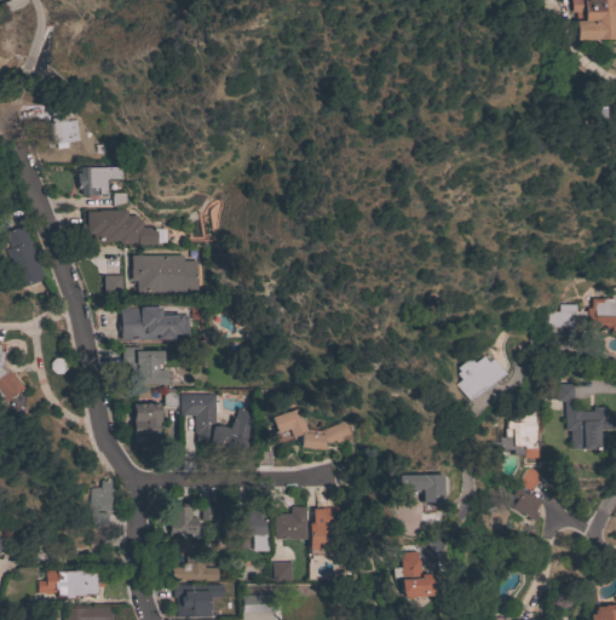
[(615,39),(579,39),(579,1),(585,1),(585,0),(615,0),(615,39)]
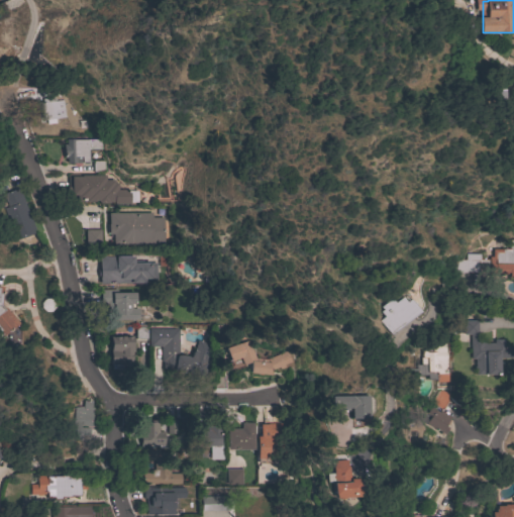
[(45,119),(43,102),(45,102),(44,98),(58,96),(58,100),(60,100),(62,117),(45,119)]
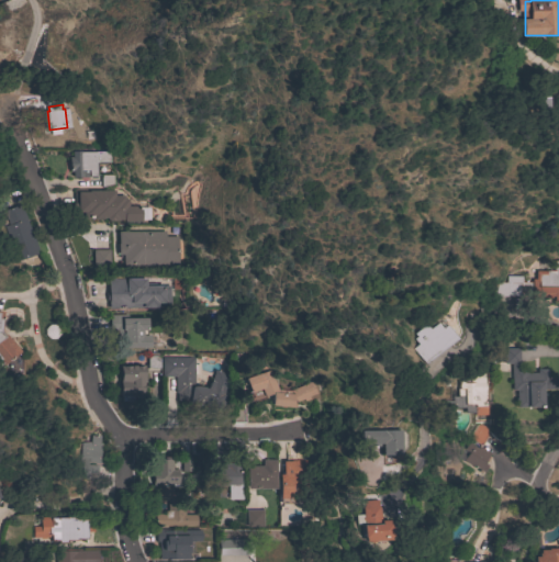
[(75,171),(71,171),(71,157),(75,157),(75,150),(82,150),(82,152),(113,152),(113,161),(99,161),(99,176),(91,176),(91,177),(75,177),(75,171)]
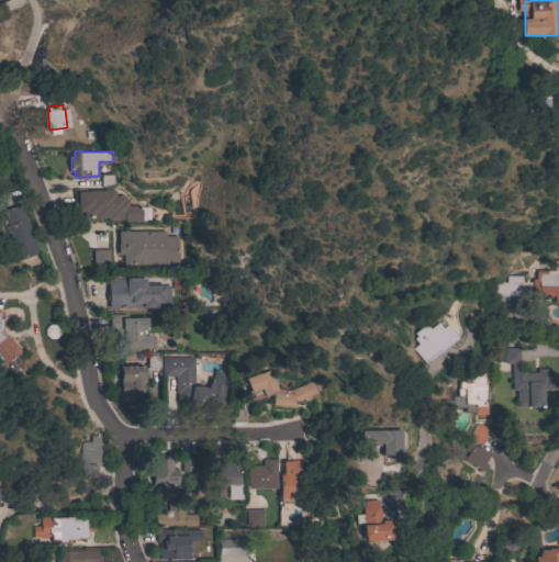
[(116,173),(116,187),(103,187),(103,173),(116,173)]
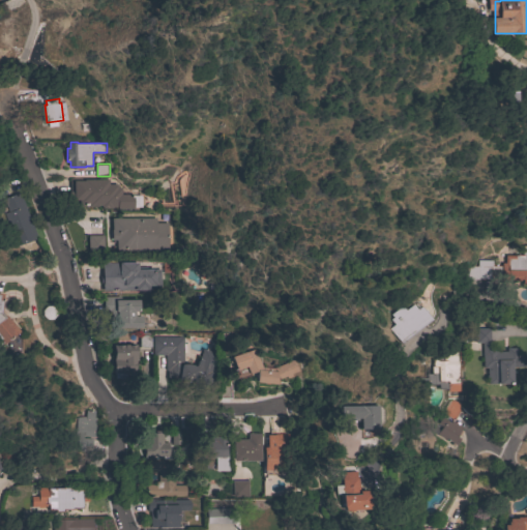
[(99,177),(99,179),(111,179),(111,183),(120,184),(120,187),(123,187),(123,194),(136,194),(136,208),(119,208),(119,206),(114,206),(114,208),(103,208),(103,205),(100,205),(100,206),(78,206),(78,199),(70,199),(70,190),(71,190),(71,177),(99,177)]
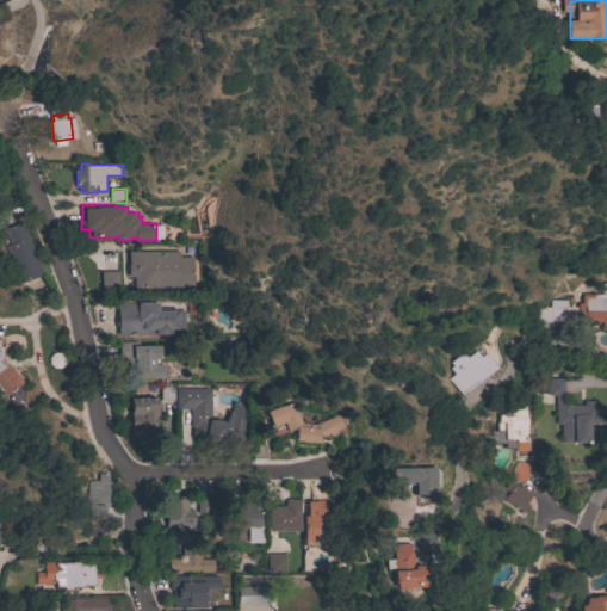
[(22,283),(17,271),(13,272),(10,263),(14,260),(8,246),(13,244),(7,228),(26,222),(45,275),(22,283)]
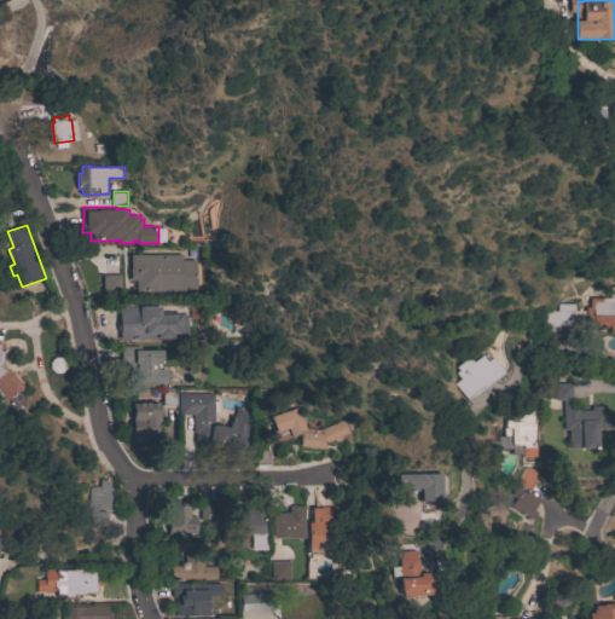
[(185,260),(198,260),(199,293),(137,293),(137,279),(131,279),(131,267),(132,267),(132,254),(185,254),(185,260)]
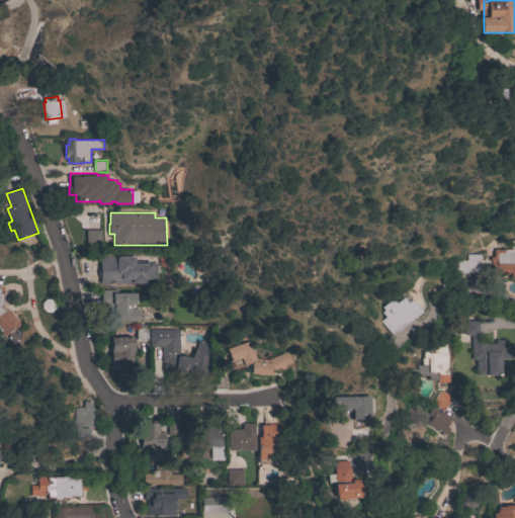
[(102,230),(102,245),(87,245),(87,230),(102,230)]
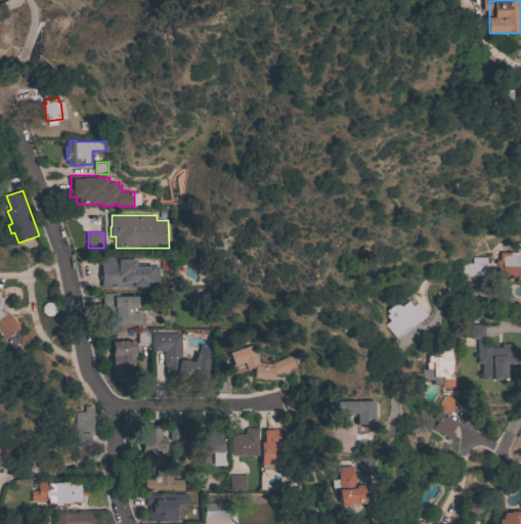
[(518,253),(518,243),(520,243),(520,281),(517,281),(518,275),(516,275),(516,278),(497,277),(497,276),(466,275),(467,263),(475,263),(475,256),(488,257),(487,262),(497,262),(497,260),(501,260),(502,252),(518,253)]
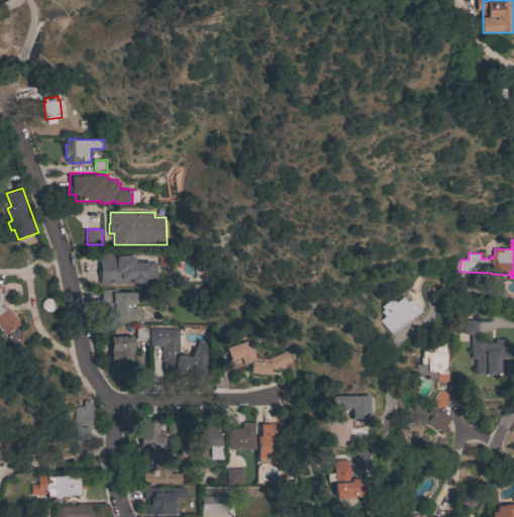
[(101,276),(100,276),(100,269),(102,269),(101,255),(136,255),(136,260),(145,260),(145,262),(159,262),(159,283),(101,283),(101,276)]
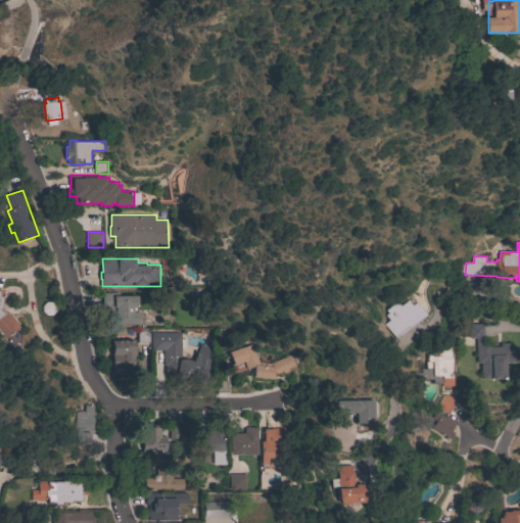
[(19,329),(7,339),(4,335),(0,337),(0,288),(4,289),(2,307),(19,329)]
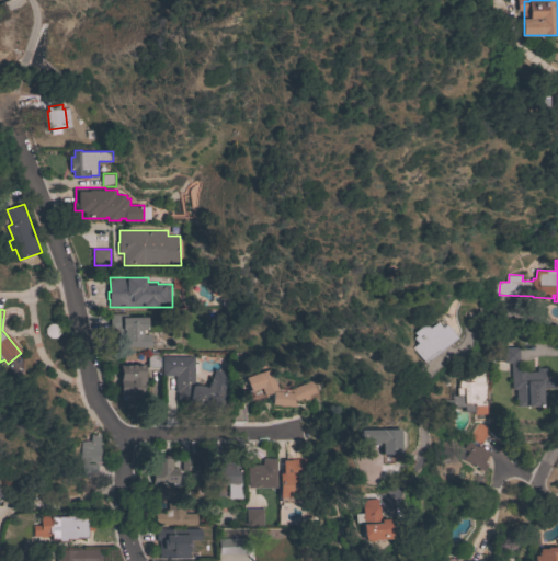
[(149,330),(148,330),(148,334),(151,334),(151,346),(116,346),(116,331),(120,331),(120,330),(112,330),(112,313),(129,313),(129,317),(149,317),(149,330)]
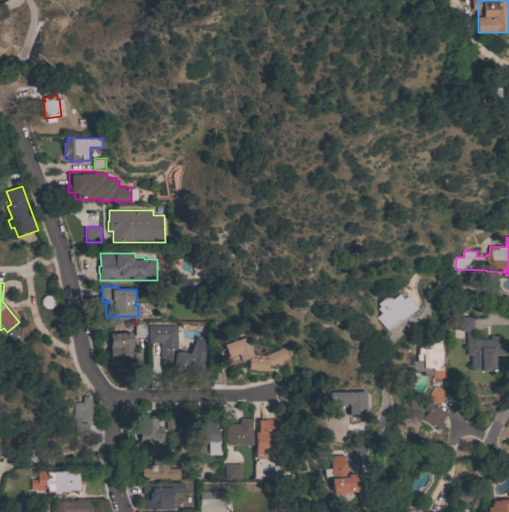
[(378,317),(383,313),(379,308),(382,306),(380,303),(390,295),(394,299),(401,293),(405,299),(408,296),(418,308),(388,331),(378,317)]
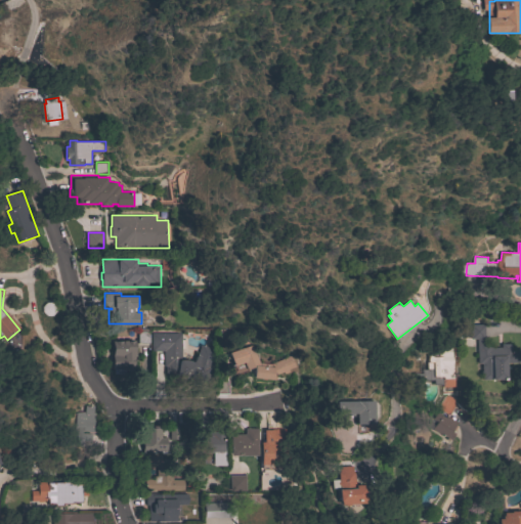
[(503,347),(503,343),(512,343),(512,352),(520,352),(520,362),(507,362),(507,380),(483,380),(483,363),(479,363),(479,339),(463,339),(463,333),(472,333),(472,324),(486,324),(486,343),(489,343),(492,346),(492,347),(503,347)]
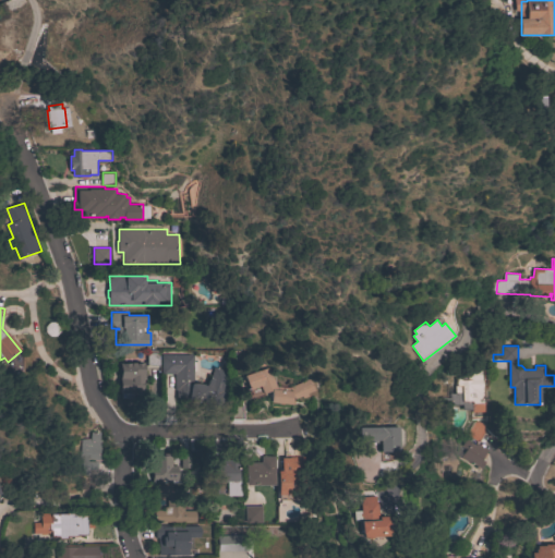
[(160,365),(160,366),(149,366),(149,365),(148,365),(148,350),(161,350),(161,365),(160,365)]
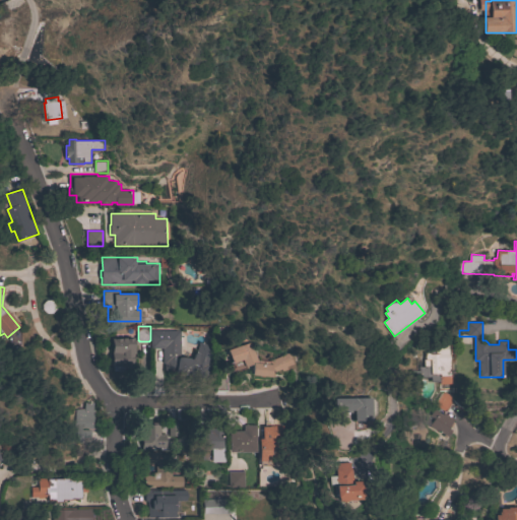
[(183,356),(187,358),(191,358),(193,360),(202,342),(216,347),(203,380),(166,370),(166,363),(164,363),(164,348),(151,348),(152,330),(182,330),(182,356),(183,356)]
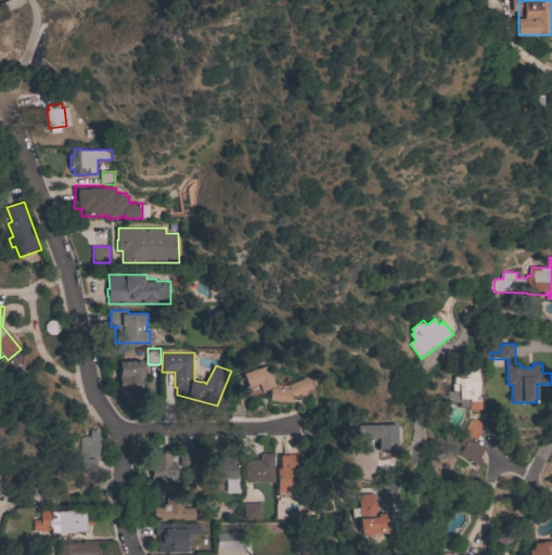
[(120,361),(144,361),(145,376),(143,376),(143,392),(133,392),(135,396),(122,396),(122,390),(120,390),(120,361)]
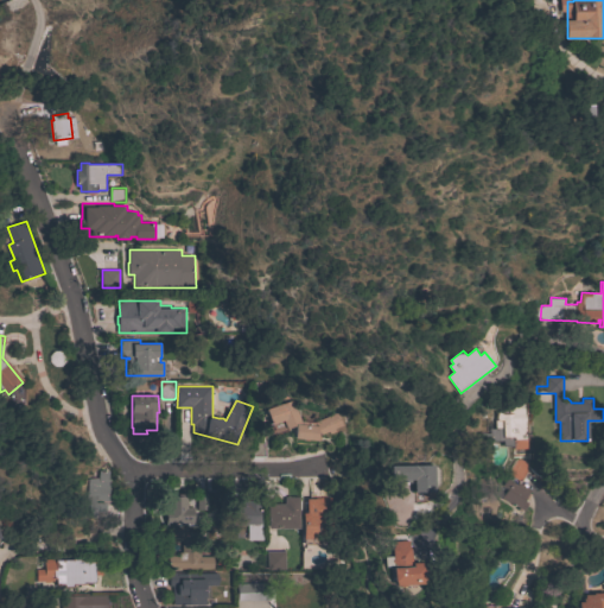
[(303,420),(316,423),(316,422),(338,413),(343,426),(322,434),(319,430),(318,441),(294,438),(297,425),(287,429),(284,420),(273,424),(267,409),(294,399),(303,423),(303,420)]
